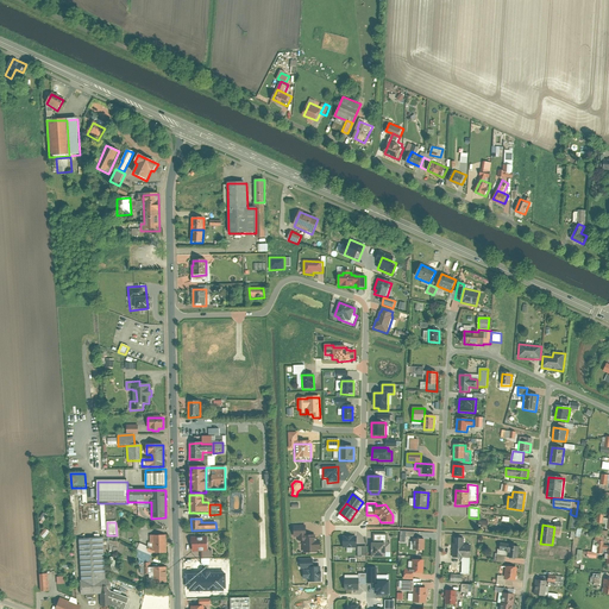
[(294,538),(299,538),(299,544),(303,544),(303,556),(318,554),(318,551),(321,551),(320,541),(318,541),(316,537),(307,537),(306,527),(294,528),(294,538)]
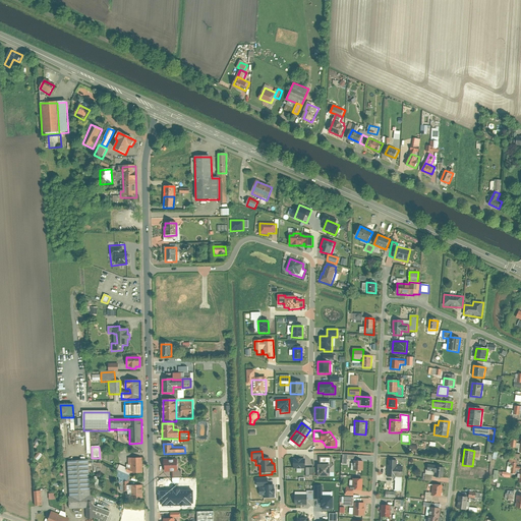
[(34,458),(38,461),(43,455),(39,453),(34,458)]
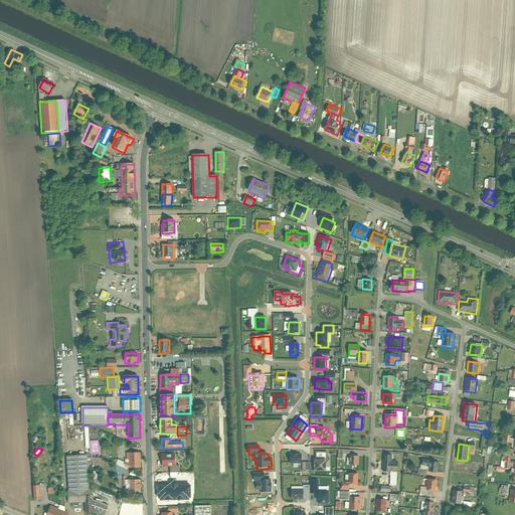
[(315,452),(315,460),(314,460),(314,472),(326,472),(326,468),(331,468),(331,460),(328,459),(328,452),(315,452)]
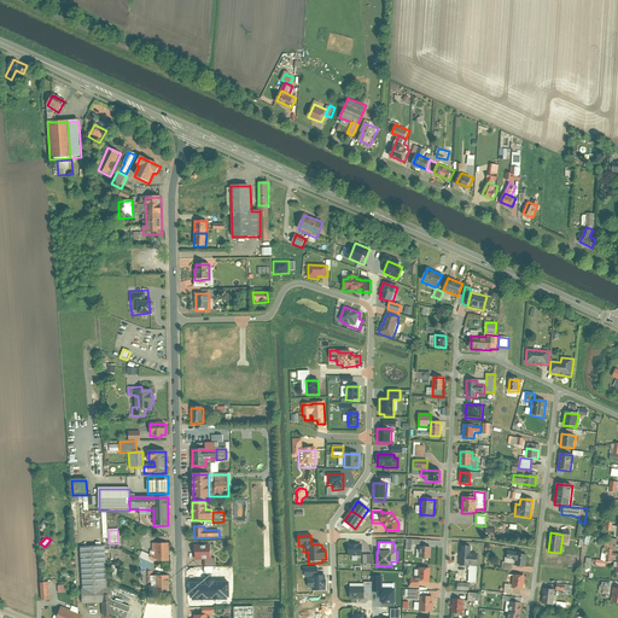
[(155,564),(155,563),(169,561),(169,543),(152,544),(152,555),(141,552),(139,559),(155,564)]
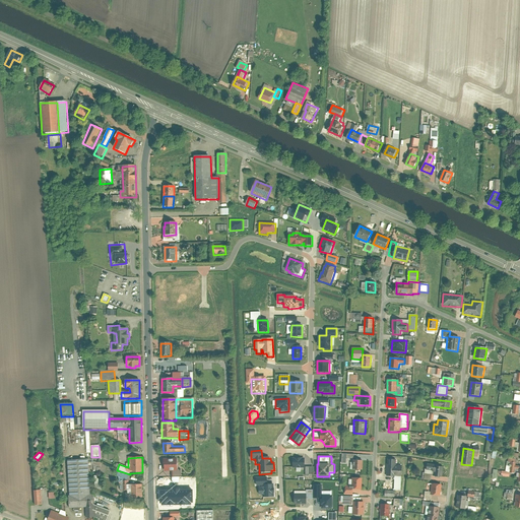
[(165,459),(165,471),(178,471),(177,459),(165,459)]
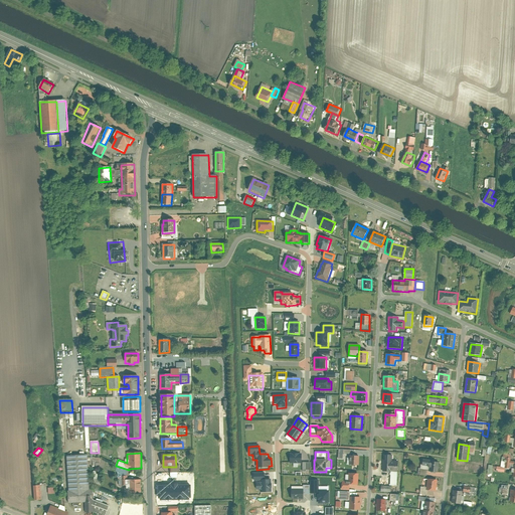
[(302,455),(290,455),(291,464),(302,464),(302,455)]
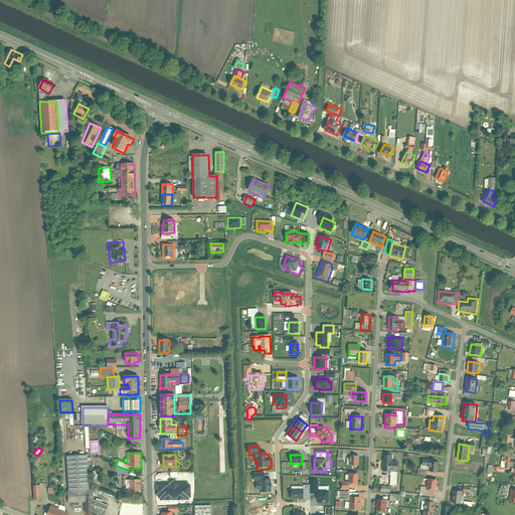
[(88,456),(65,457),(68,504),(84,503),(84,514),(94,513),(93,500),(92,491),(90,491),(88,456)]
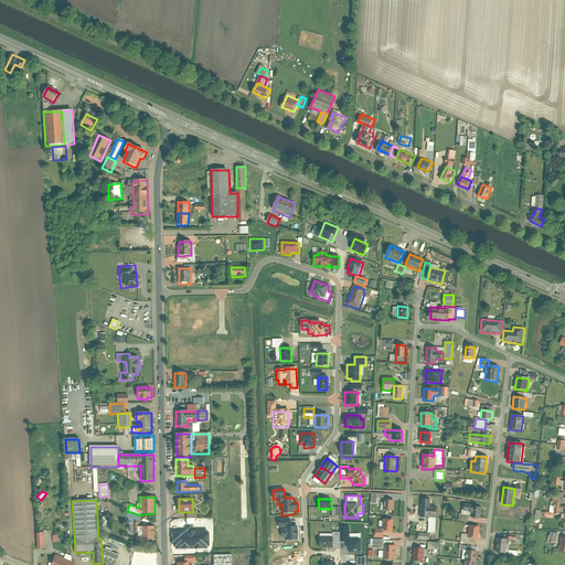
[(420,500),(420,518),(429,519),(436,519),(437,505),(430,505),(430,500),(420,500)]
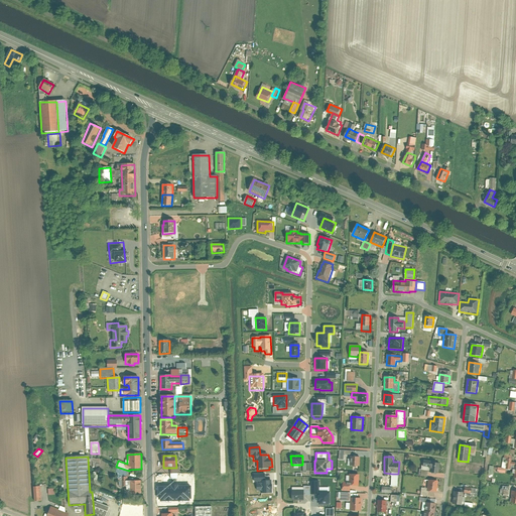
[(350,467),(360,467),(360,458),(351,458),(350,467)]
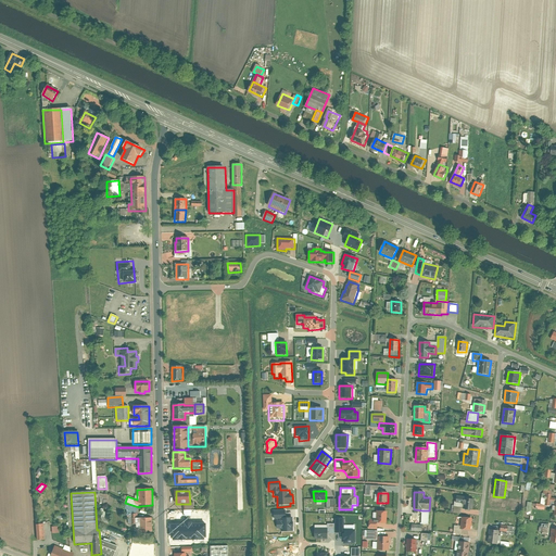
[(99,504),(103,504),(103,505),(108,505),(109,501),(106,501),(108,495),(100,494),(99,504)]
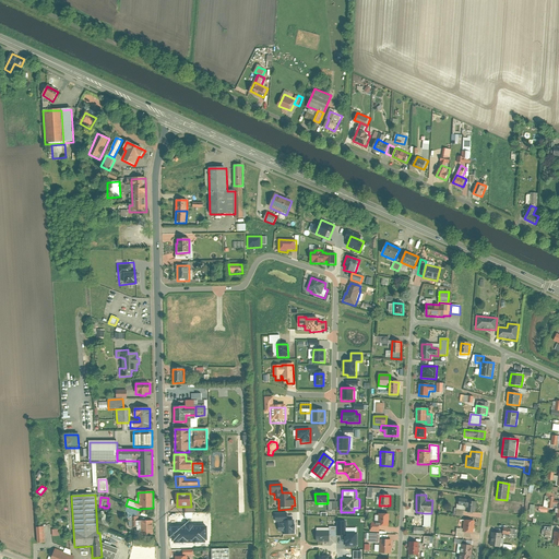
[(548,509),(552,510),(554,504),(558,504),(558,501),(554,501),(555,498),(549,497),(548,509)]
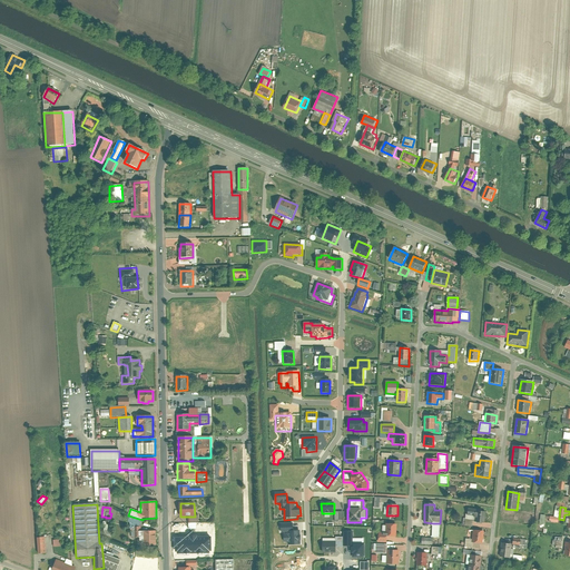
[(468,516),(475,517),(475,522),(484,523),(485,513),(479,512),(479,511),(469,510),(468,516)]
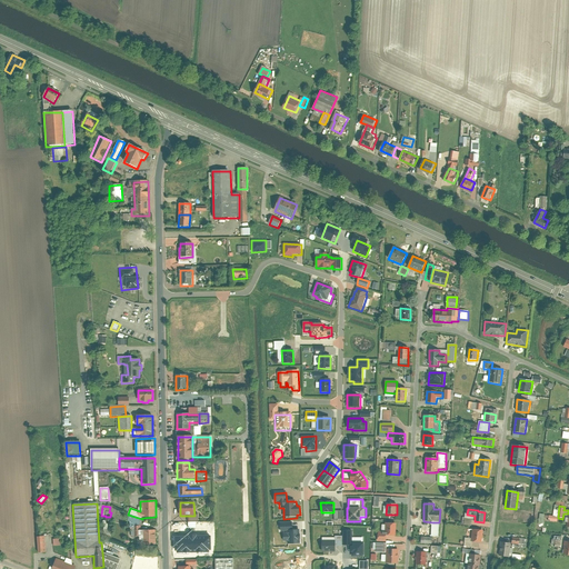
[(130,523),(130,529),(135,529),(135,527),(140,527),(140,522),(141,520),(128,515),(128,521),(130,523)]
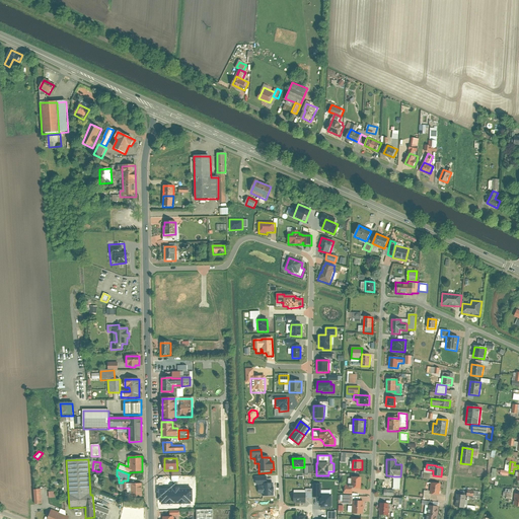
[(351,489),(361,490),(362,478),(352,477),(351,489)]
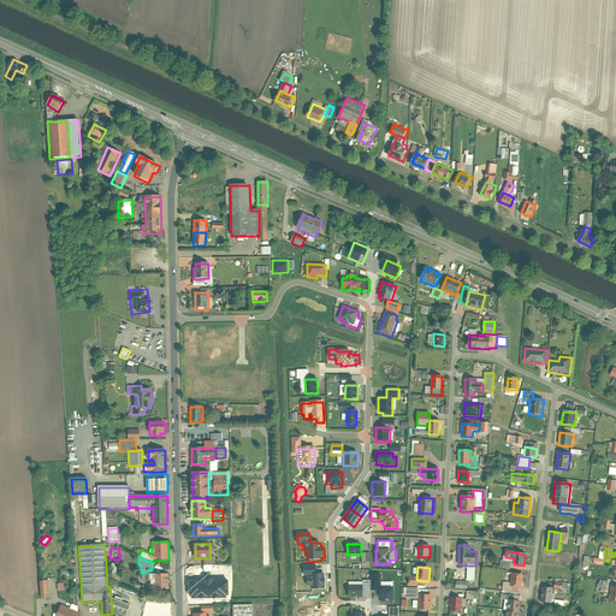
[(141,573),(142,582),(150,581),(150,586),(157,586),(157,591),(169,590),(169,575),(153,575),(152,570),(146,570),(146,573),(141,573)]
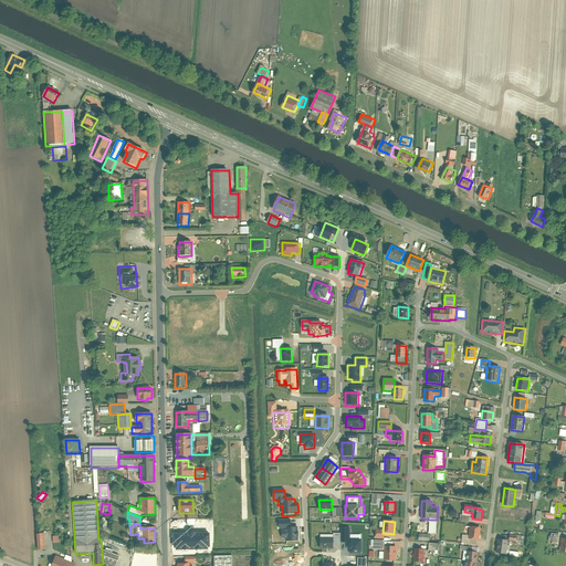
[(297,527),(286,527),(286,541),(297,540),(297,527)]
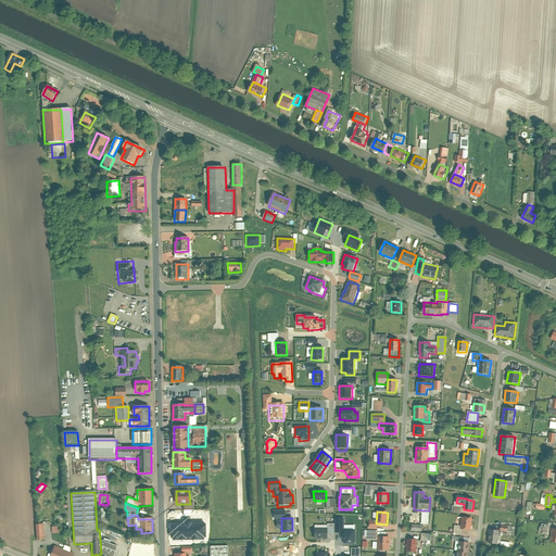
[(462,518),(460,527),(454,526),(454,534),(460,534),(462,530),(471,531),(472,519),(462,518)]
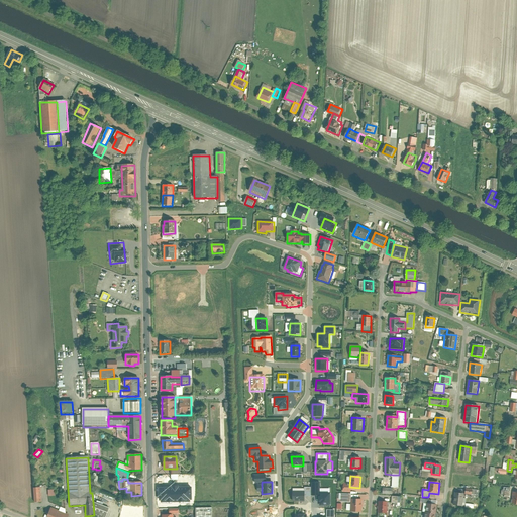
[(34,502),(41,502),(41,488),(33,488),(34,502)]
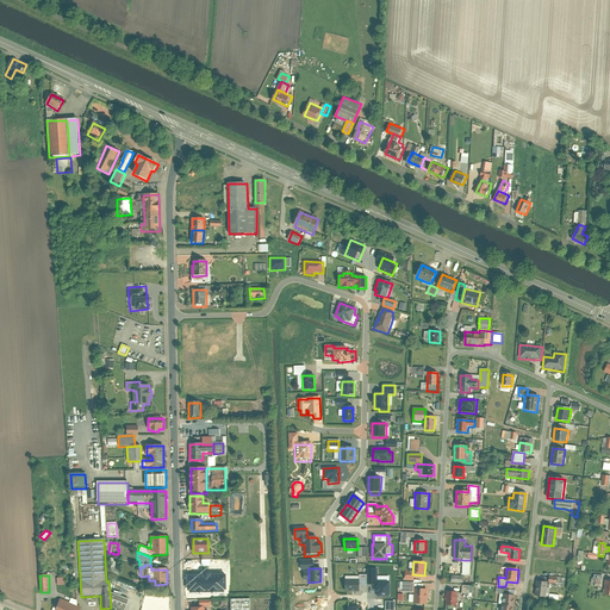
[(595,586),(601,587),(602,577),(595,576),(593,579),(592,579),(591,584),(595,584),(595,586)]
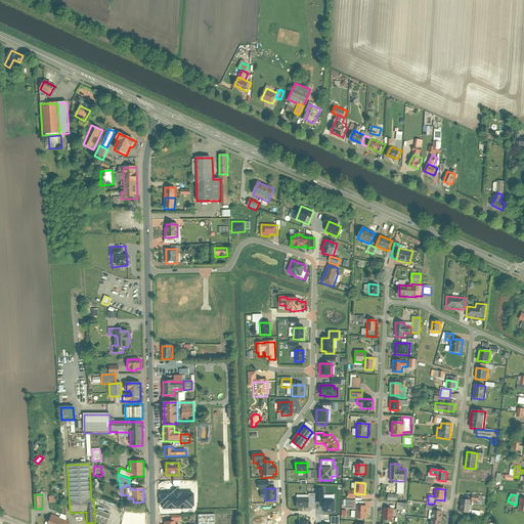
[(162,517),(180,516),(179,511),(179,499),(174,499),(174,496),(162,496),(162,508),(174,508),(174,511),(162,511),(162,517)]
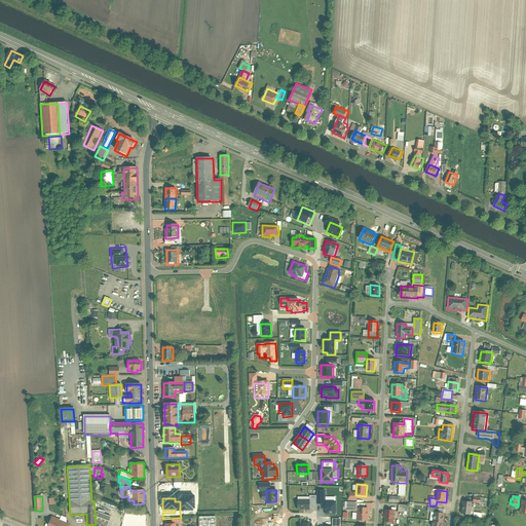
[(310,511),(309,500),(298,500),(298,511),(310,511)]
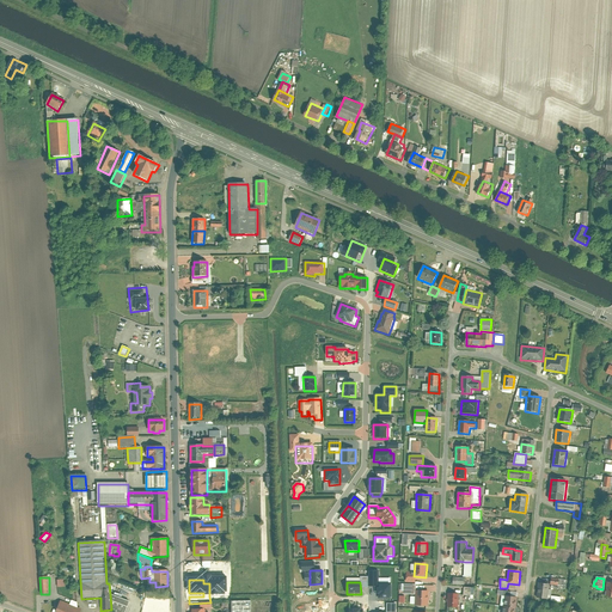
[(391,582),(378,582),(378,598),(391,598),(391,582)]
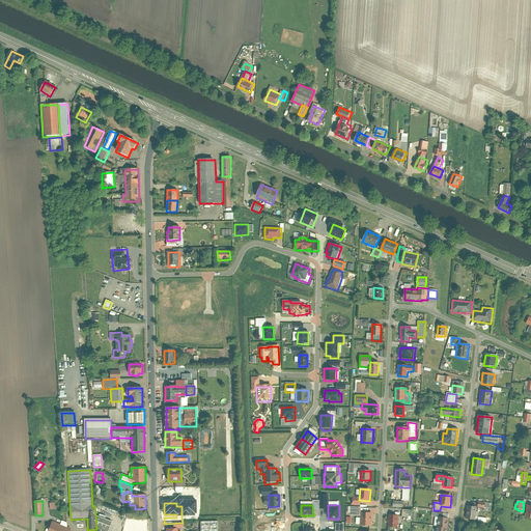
[(467,506),(466,520),(475,521),(476,507),(467,506)]
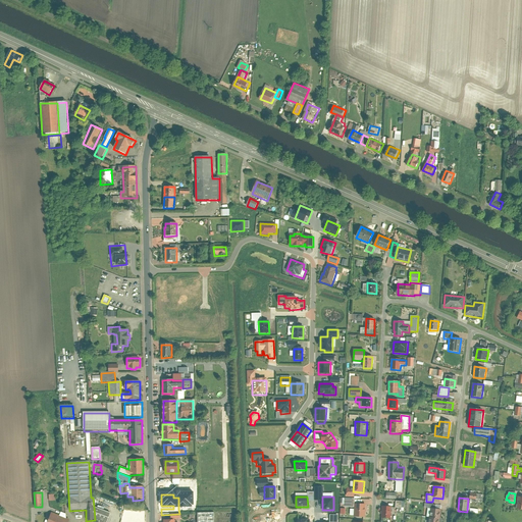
[(355,499),(345,499),(345,508),(355,508),(355,499)]
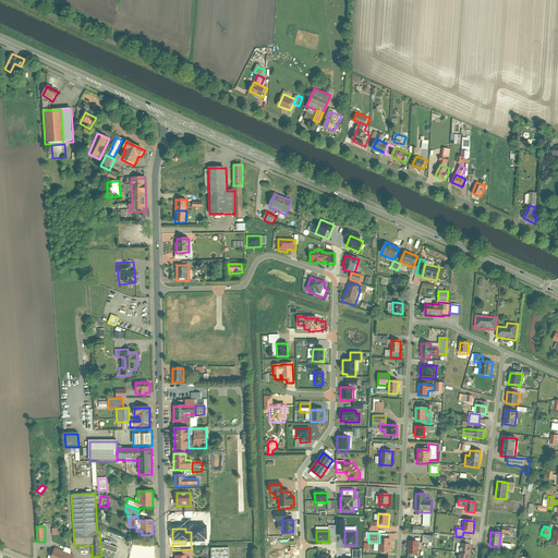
[(434,536),(423,536),(423,543),(425,543),(424,547),(433,548),(433,543),(434,543),(434,536)]
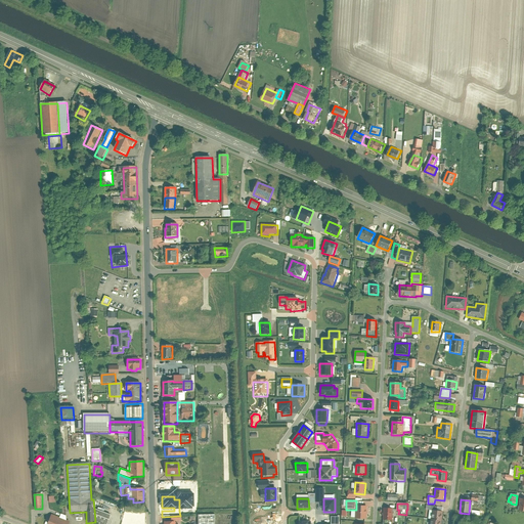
[(355,519),(366,520),(367,507),(356,506),(355,519)]
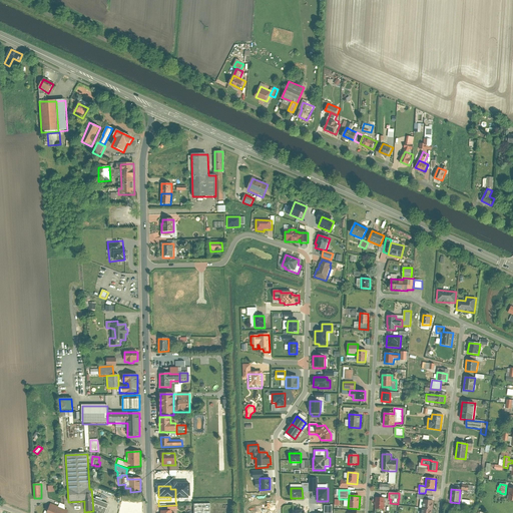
[(105,512),(109,505),(92,498),(93,511),(97,512),(105,512)]
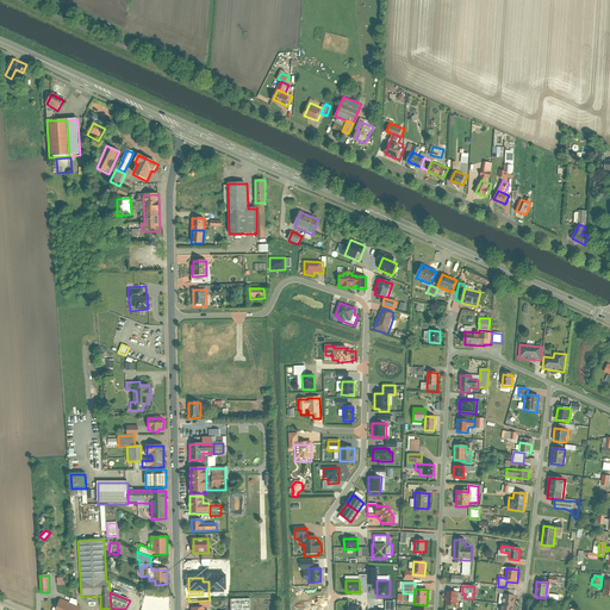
[(446,605),(456,607),(458,593),(447,592),(446,605)]
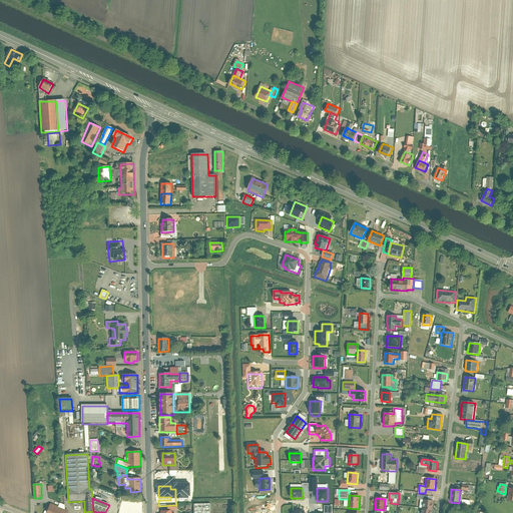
[(422,509),(433,510),(434,502),(424,500),(422,509)]
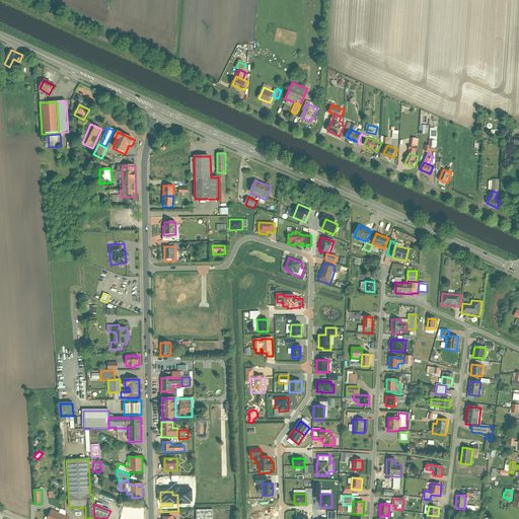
[(213,518),(213,510),(197,511),(196,518),(213,518)]
